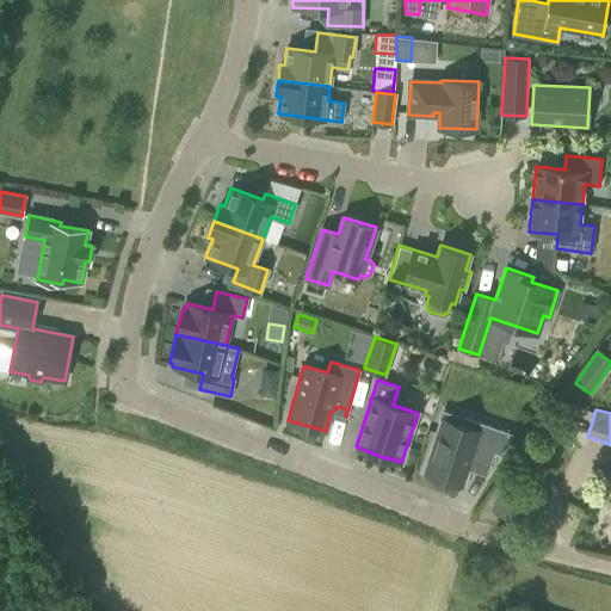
[(462,486),(469,466),(475,463),(489,467),(494,452),(500,454),(514,434),(514,433),(463,417),(460,425),(442,419),(424,473),(462,486)]
